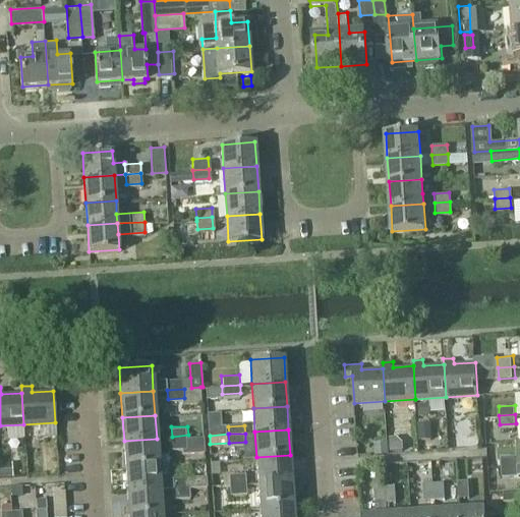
[(466,444),(482,444),(481,434),(465,435),(466,444)]
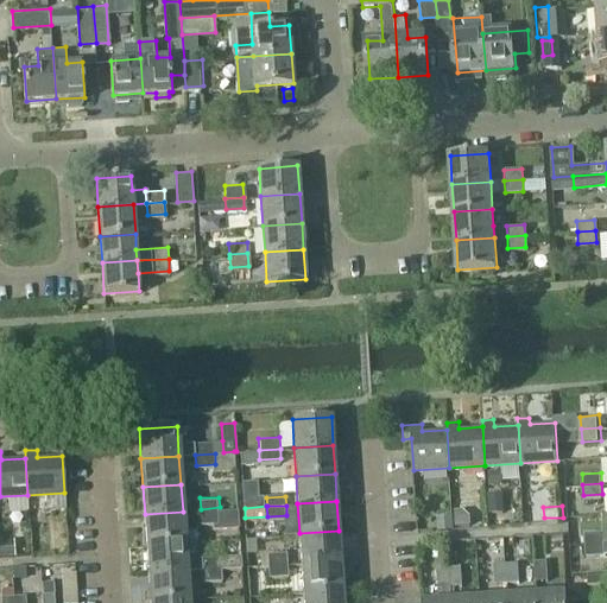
[(241,508),(200,511),(200,521),(214,520),(214,526),(242,525),(241,508)]
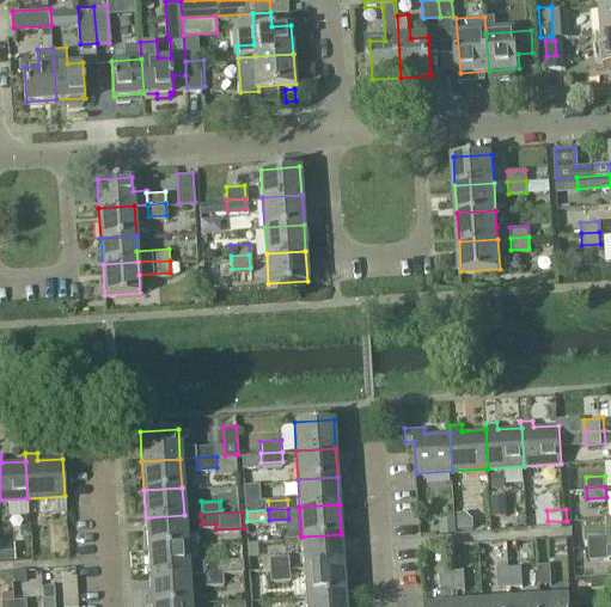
[(466,512),(459,513),(459,528),(474,527),(474,519),(466,512)]
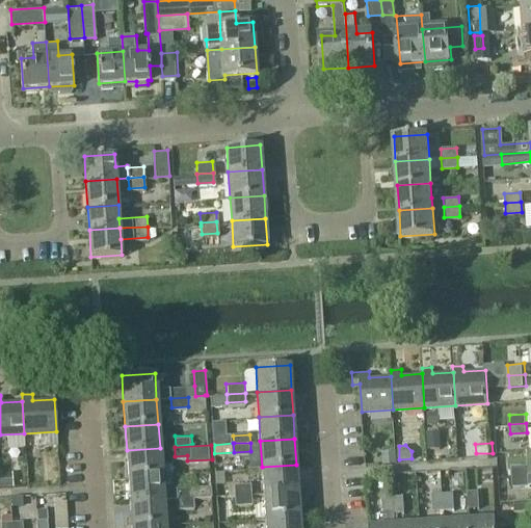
[(128,476),(161,474),(160,448),(127,450),(128,476)]
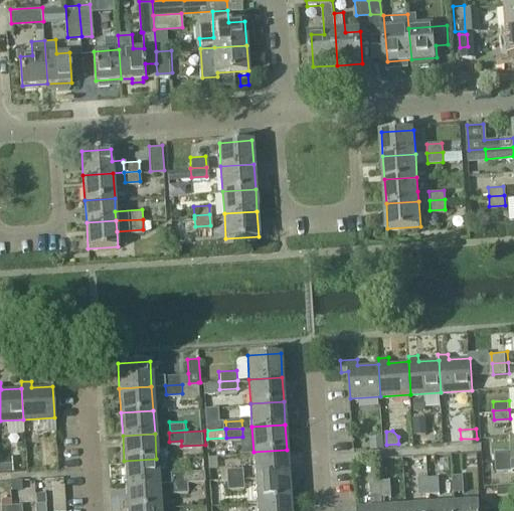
[(370,447),(384,446),(383,435),(369,436),(370,447)]
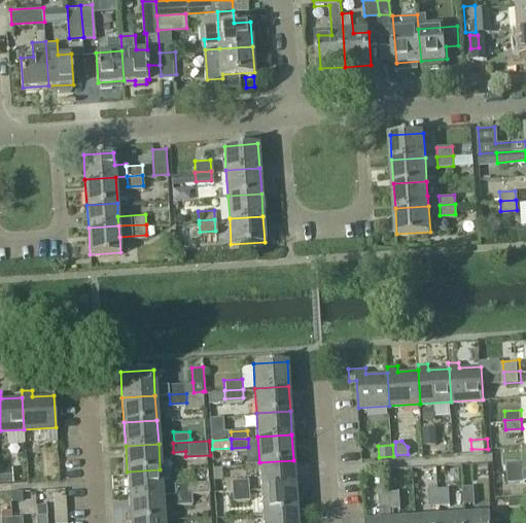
[(509,472),(525,469),(525,459),(507,461),(509,472)]
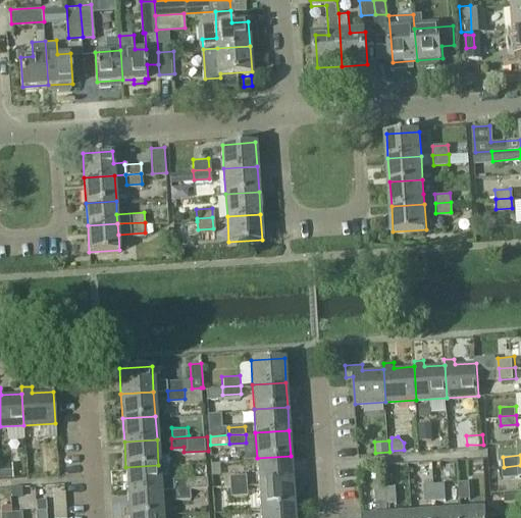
[(259,483),(293,481),(291,456),(257,458),(259,483)]
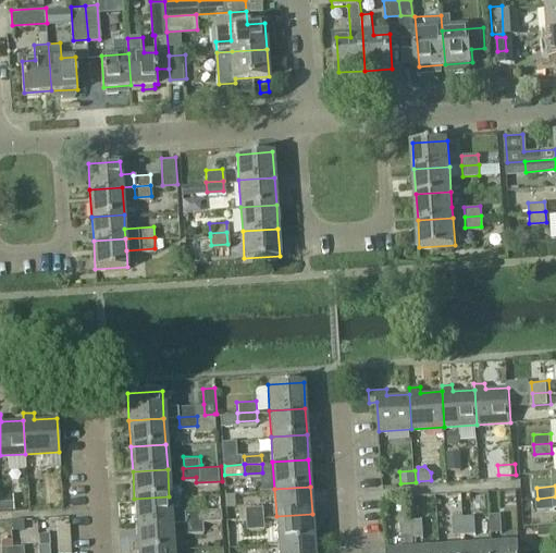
[(136,525),(171,523),(169,496),(134,499),(136,525)]
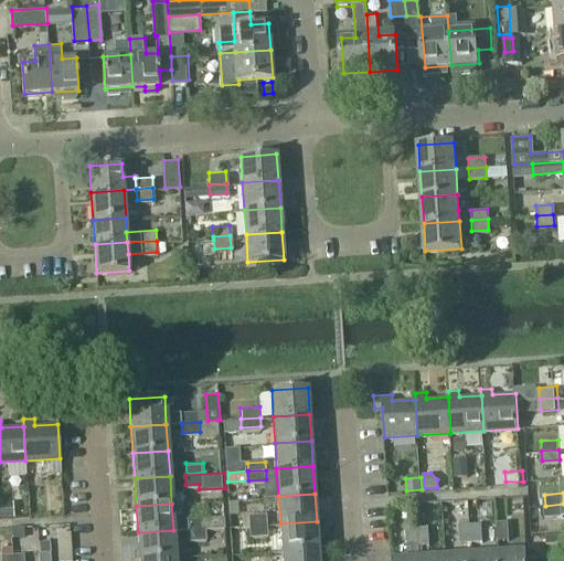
[(563,504),(545,506),(546,516),(563,514),(563,504)]
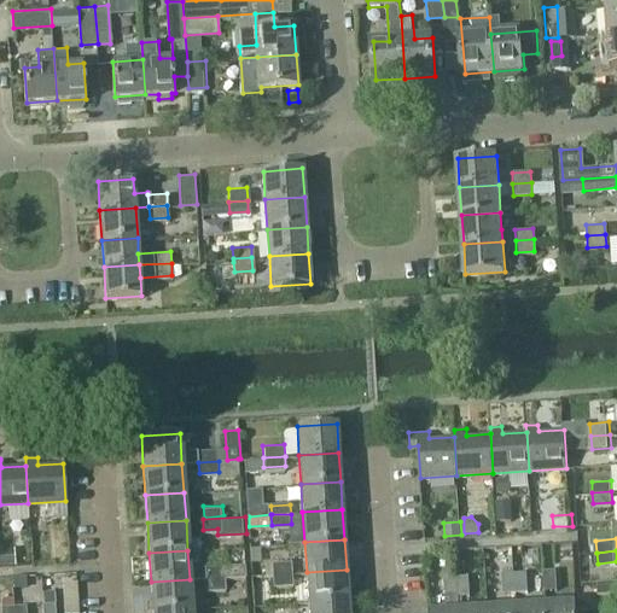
[(208,578),(227,577),(250,576),(249,564),(198,567),(199,579),(208,578)]
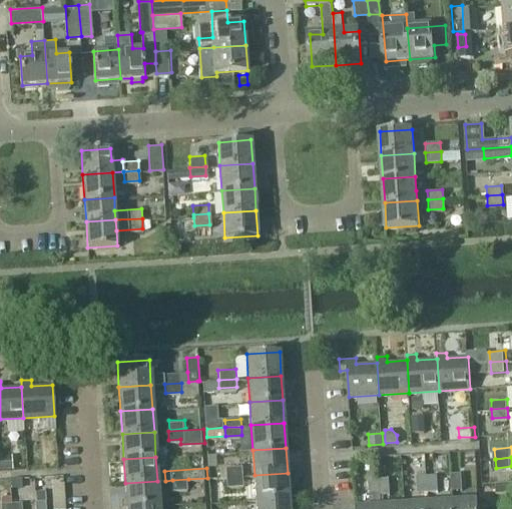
[(453,489),(464,488),(463,471),(452,472),(453,489)]
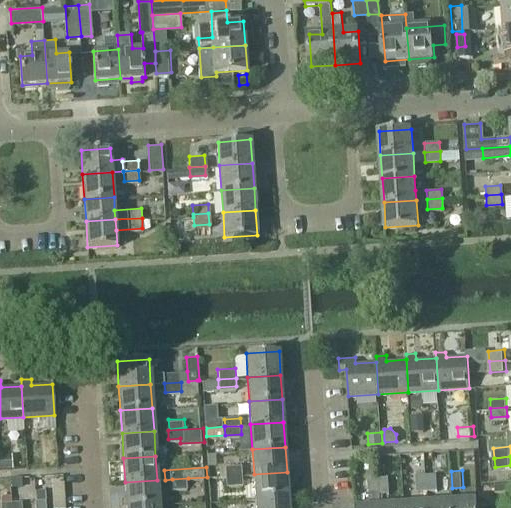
[(255,498),(288,495),(287,472),(254,474),(255,498)]
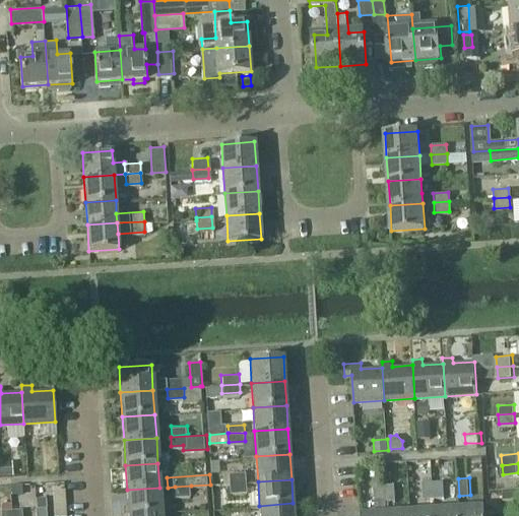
[(433,481),(434,496),(444,496),(443,480),(433,481)]
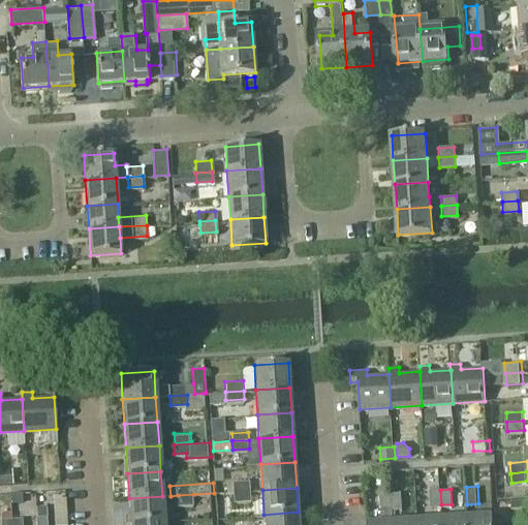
[(432,505),(441,504),(440,490),(431,490),(432,505)]
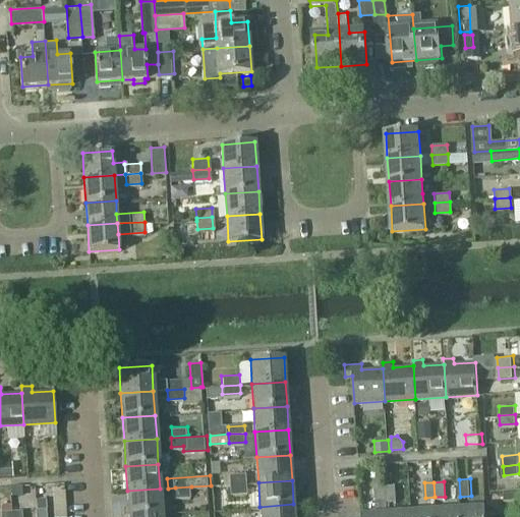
[(387,484),(388,500),(396,500),(395,483),(387,484)]
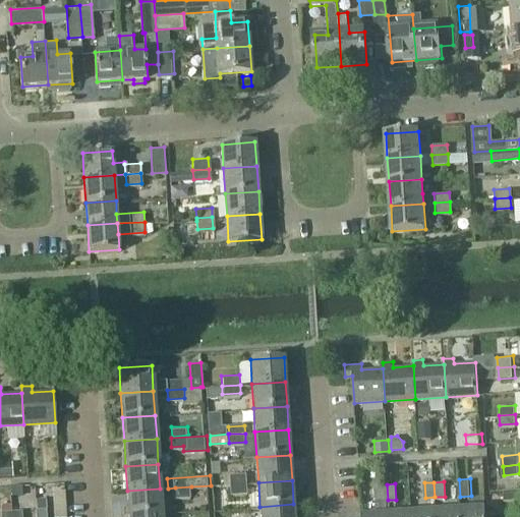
[(388,501),(388,500),(387,484),(373,485),(376,514),(389,514),(388,501)]
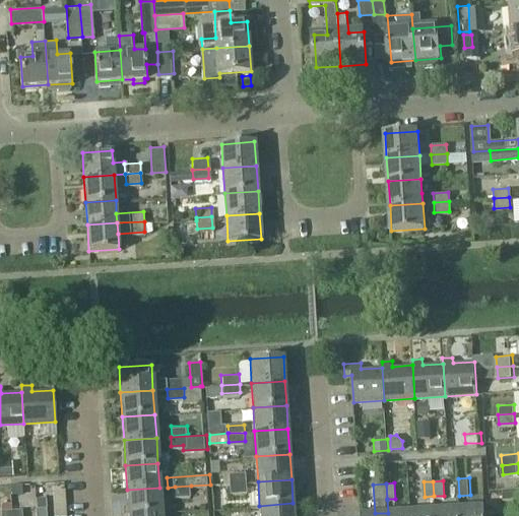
[(22,485),(11,485),(11,493),(23,493),(22,485)]
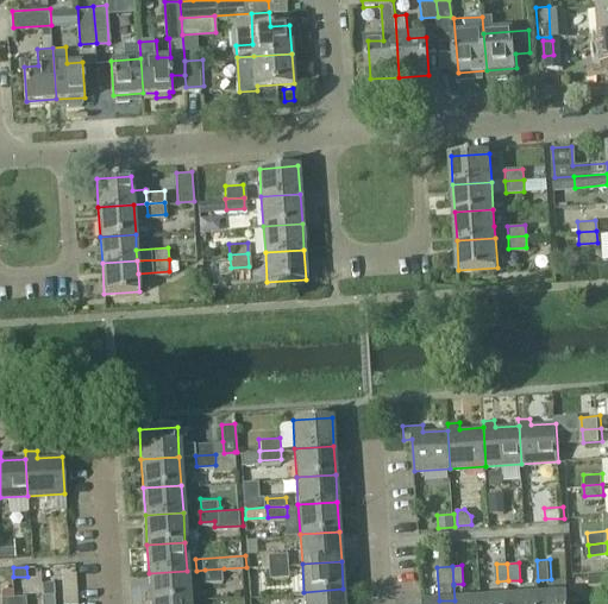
[(224,568),(205,570),(205,580),(225,579),(224,568)]
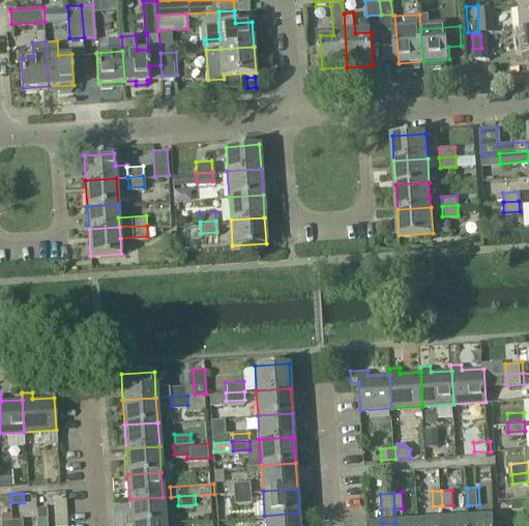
[(512,508),(528,507),(528,496),(512,498),(512,508)]
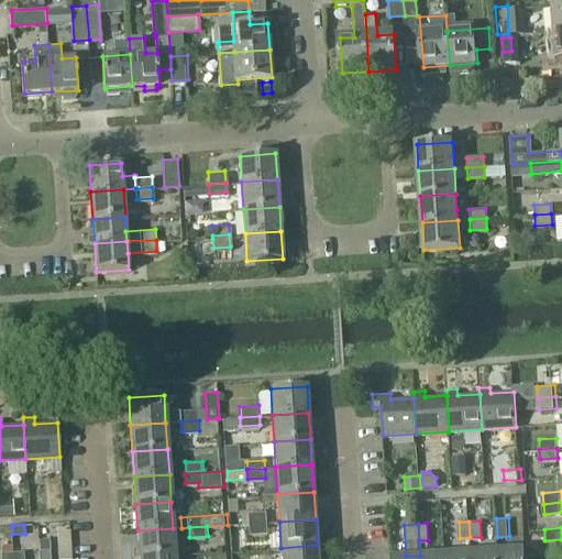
[(140,557),(174,555),(173,528),(138,530),(140,557)]
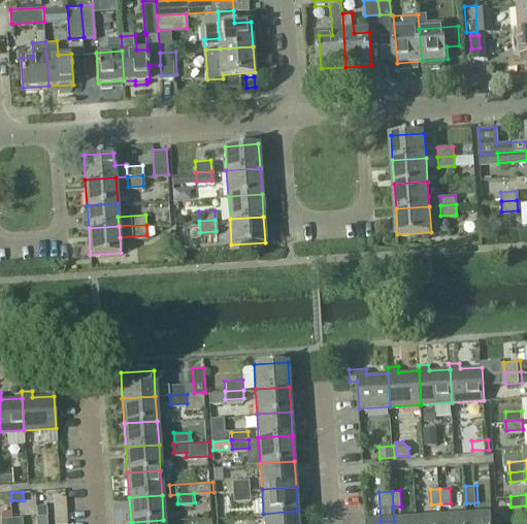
[(48,501),(38,501),(39,513),(50,513),(48,501)]
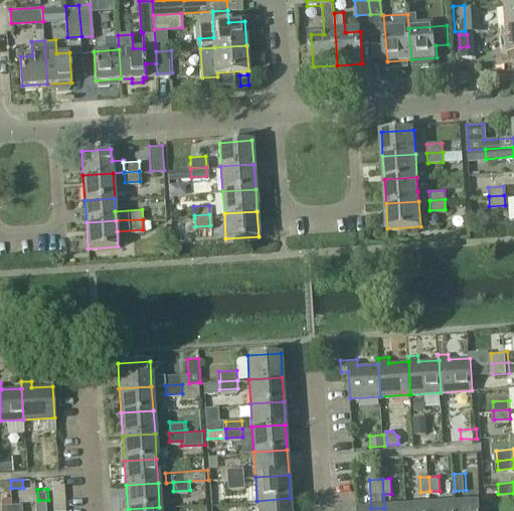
[(13,497),(3,498),(3,506),(13,505),(13,497)]
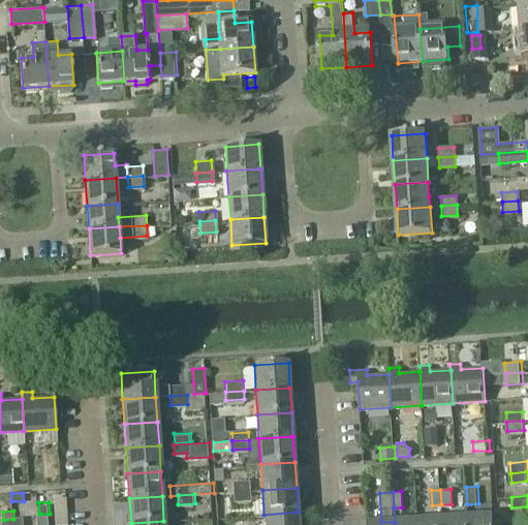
[(265,524),(299,524),(298,512),(264,515),(265,524)]
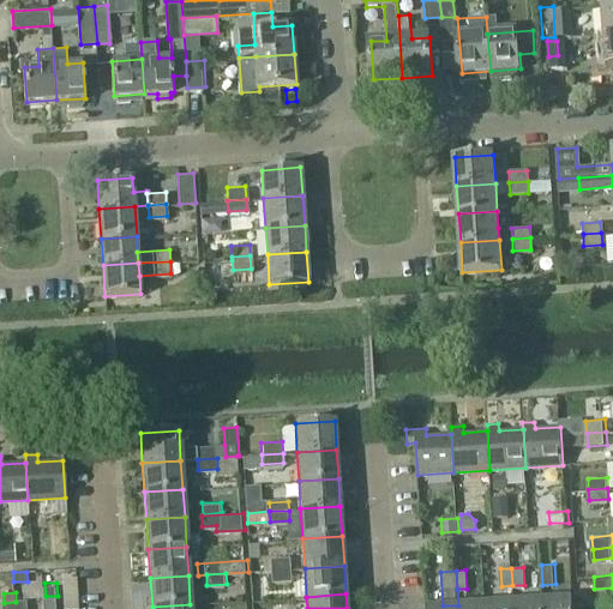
[(46,608),(59,608),(59,596),(58,596),(46,596),(46,608)]
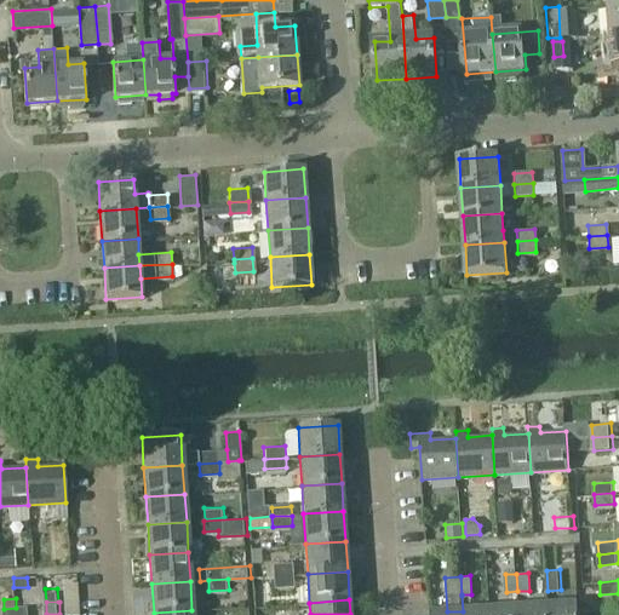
[(549,605),(549,614),(578,614),(577,603),(549,605)]
